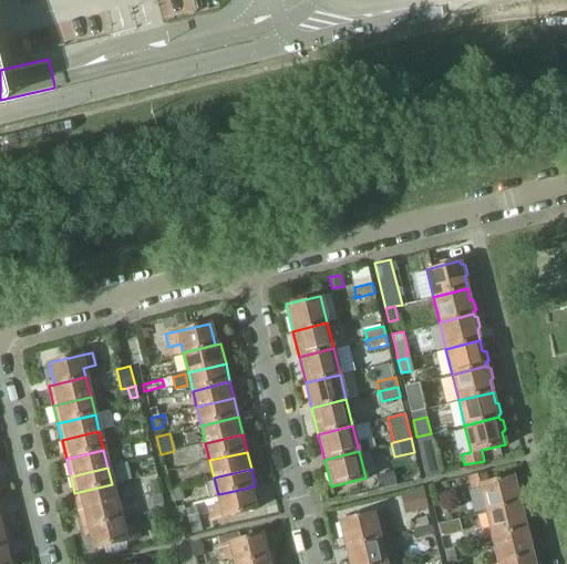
[(513,474),(487,481),(485,471),(467,475),(471,486),(478,484),(485,511),(519,502),(518,500),(522,498),(519,489),(516,488),(513,474)]
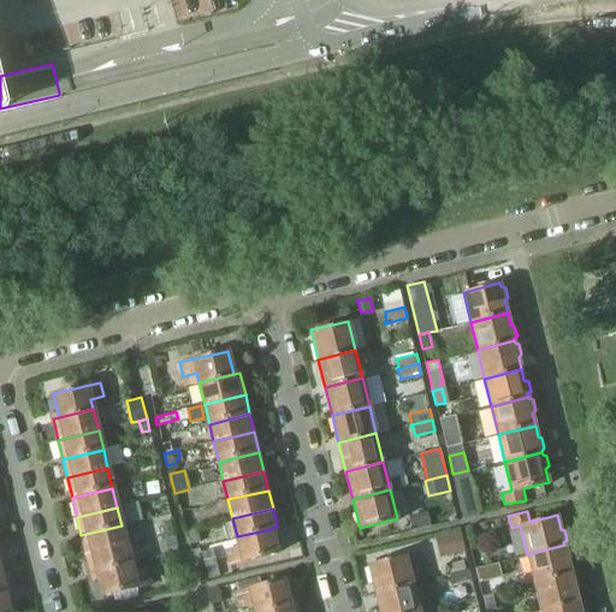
[(164,532),(173,530),(170,518),(160,521),(164,532)]
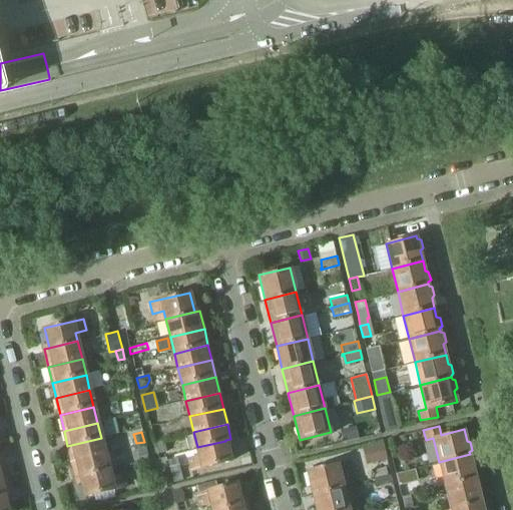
[(101,438),(67,446),(71,462),(105,454),(101,438)]
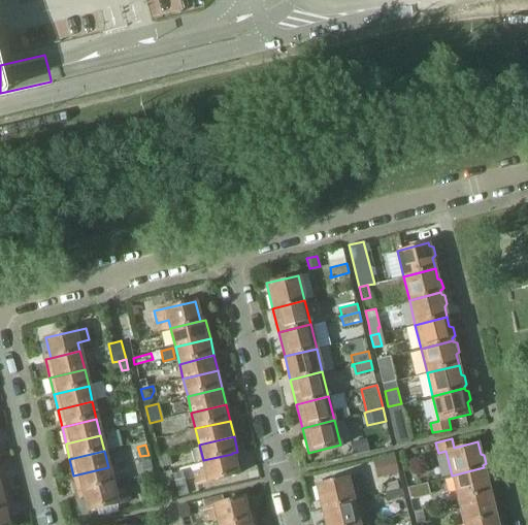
[(395,451),(373,457),(378,474),(400,469),(395,451)]
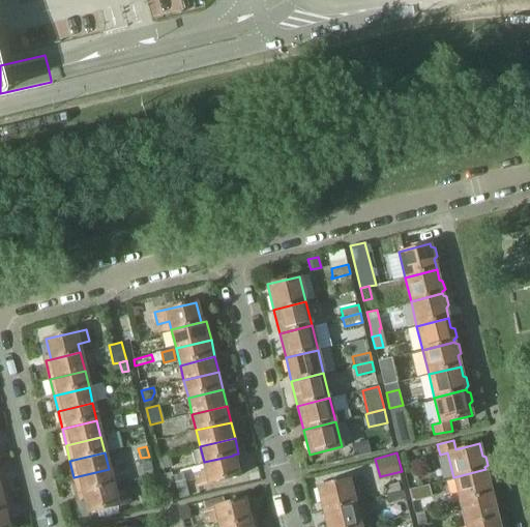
[(169,454),(159,457),(162,467),(172,465),(169,454)]
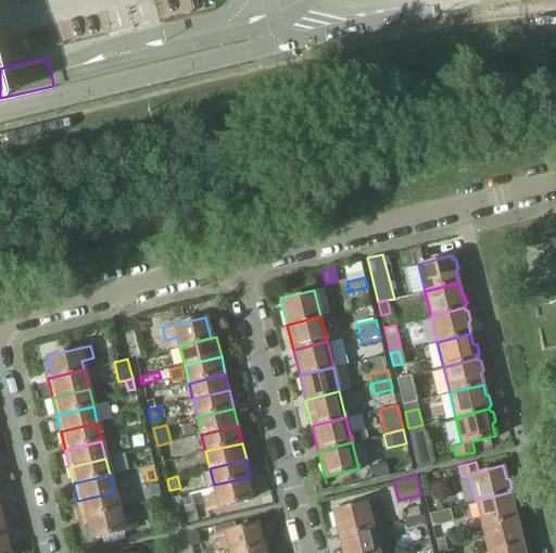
[(244,478),(214,485),(216,493),(204,497),(207,508),(250,499),(244,478)]
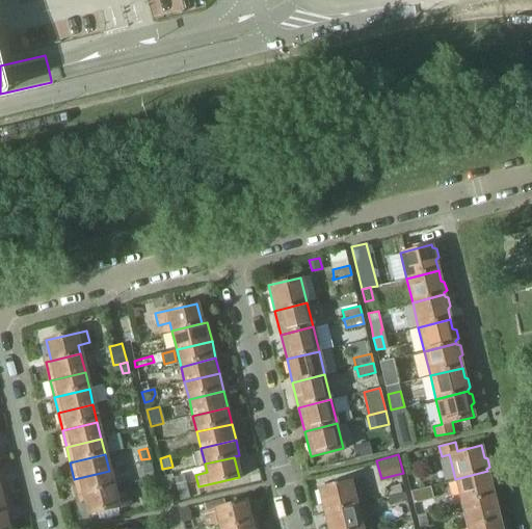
[(141,461),(141,463),(143,472),(152,470),(150,459),(141,461)]
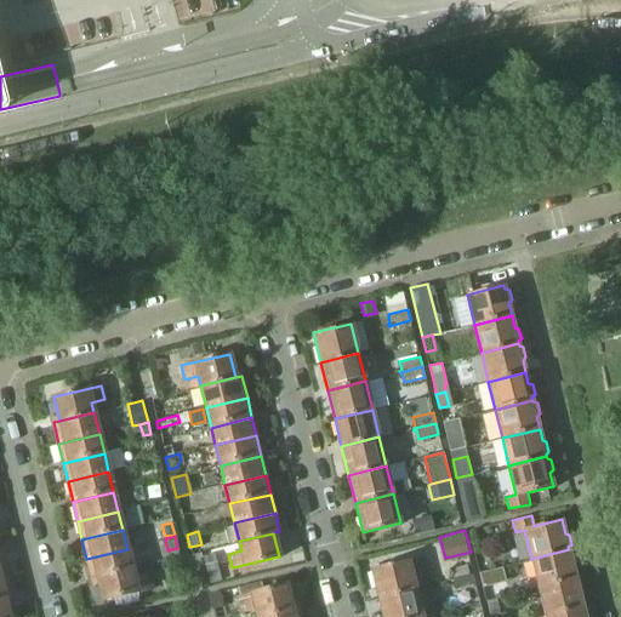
[(127,549),(86,559),(91,577),(97,575),(97,576),(132,567),(127,549)]
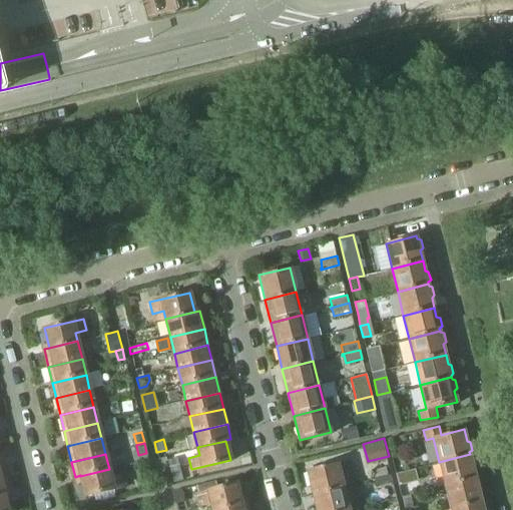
[(470,454),(439,462),(445,486),(476,478),(473,468),(476,465),(474,457),(470,456),(470,454)]
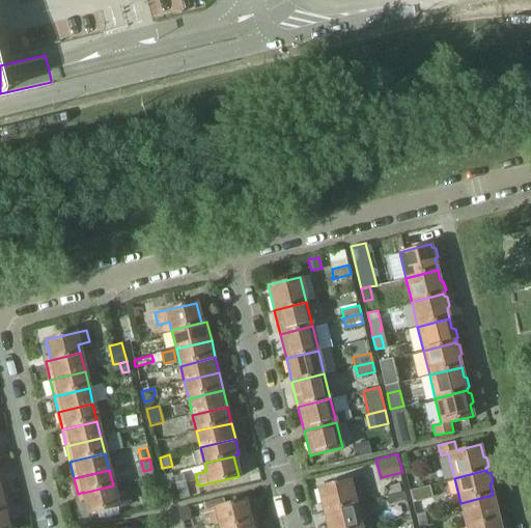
[(184,472),(174,475),(179,497),(189,495),(184,472)]
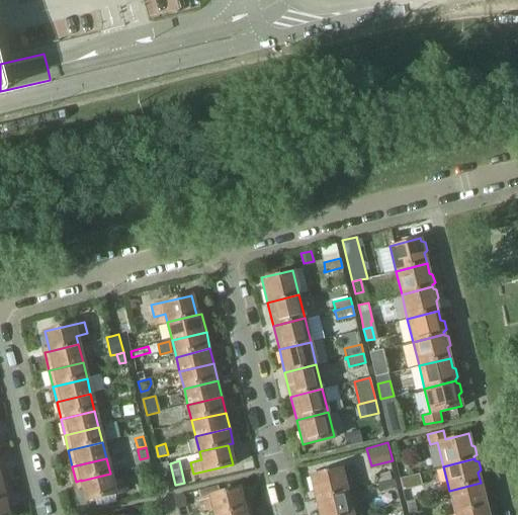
[(341,466),(310,474),(316,498),(347,490),(341,466)]
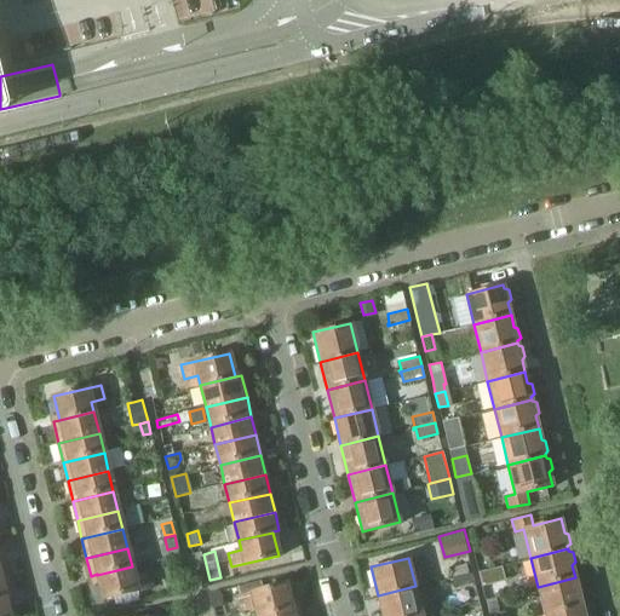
[(449,576),(449,577),(471,573),(469,562),(448,566),(451,575),(449,576)]
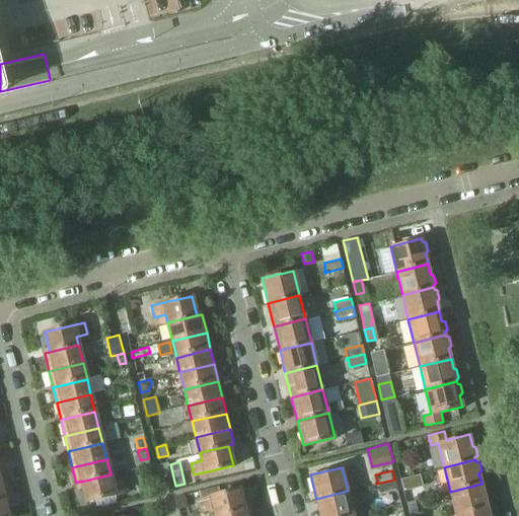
[(110,474),(81,482),(86,501),(94,499),(115,494),(126,492),(124,480),(113,483),(110,474)]
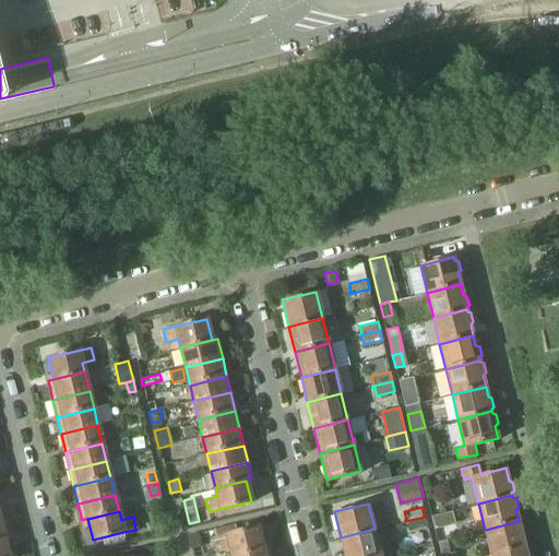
[(442,512),(431,516),(435,528),(444,525),(442,512)]
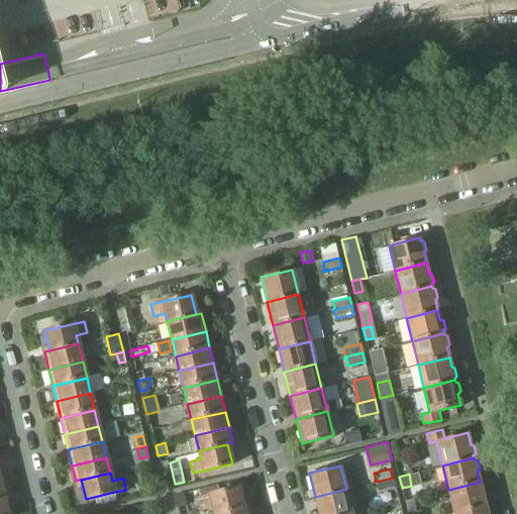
[(393,478),(375,482),(376,483),(377,483),(379,491),(396,486),(393,478)]
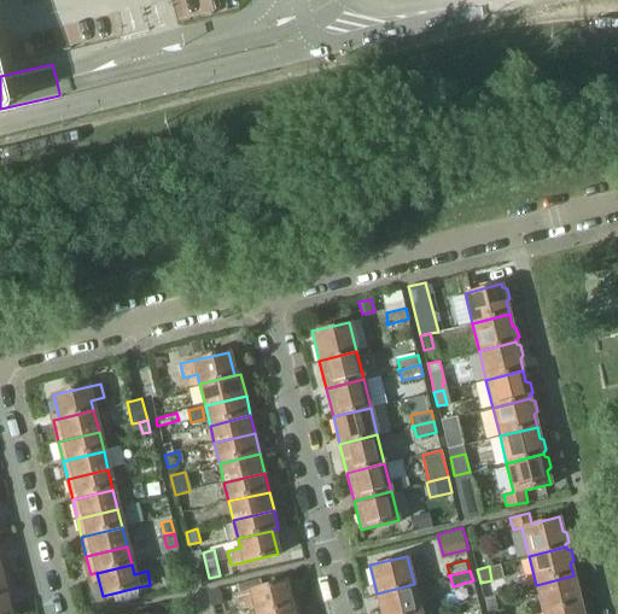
[(11,594),(6,576),(0,576),(0,596),(5,595),(11,594)]
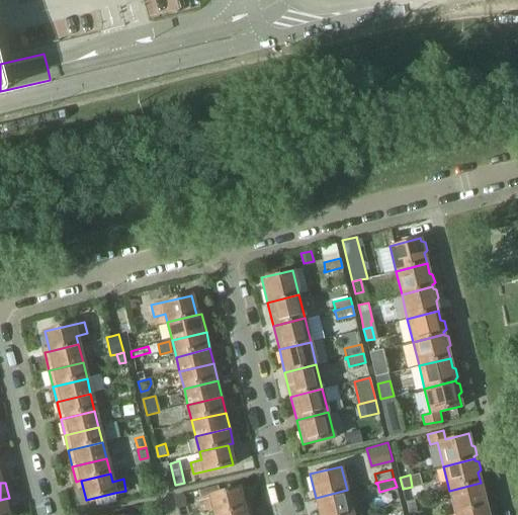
[(481,483),(449,491),(455,514),(486,506),(486,504),(489,501),(487,493),(483,492),(481,483)]
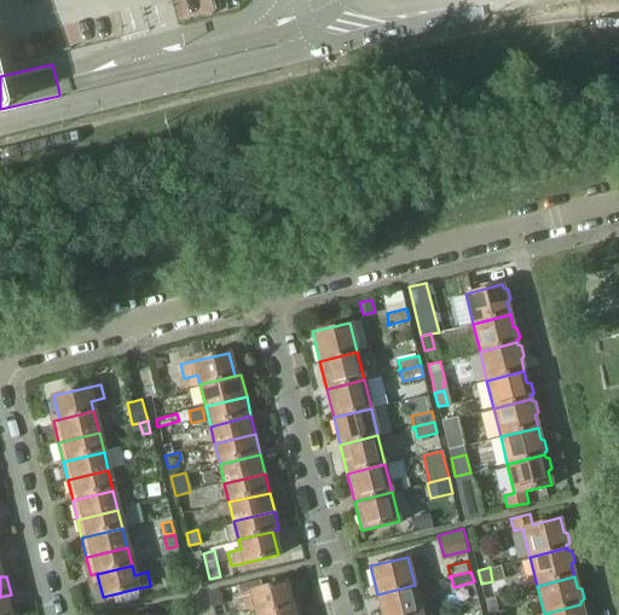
[(259,578),(237,584),(239,593),(262,589),(259,578)]
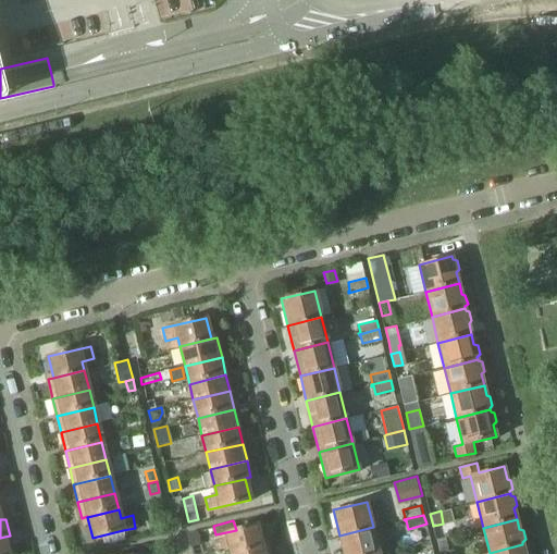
[(215,534),(213,536),(217,548),(229,545),(231,553),(261,546),(257,525),(236,530),(215,534)]
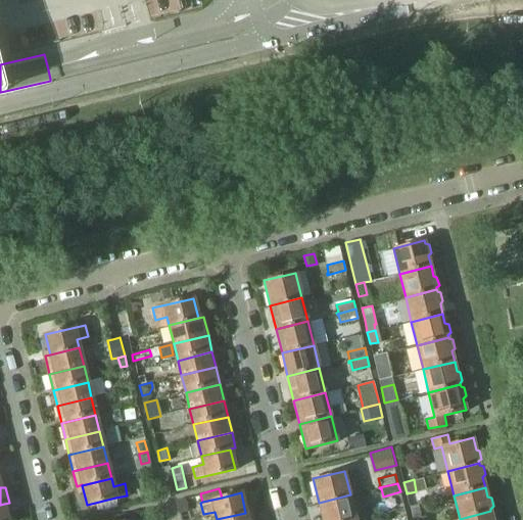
[(350,494),(319,503),(322,519),(350,519),(355,519),(350,494)]
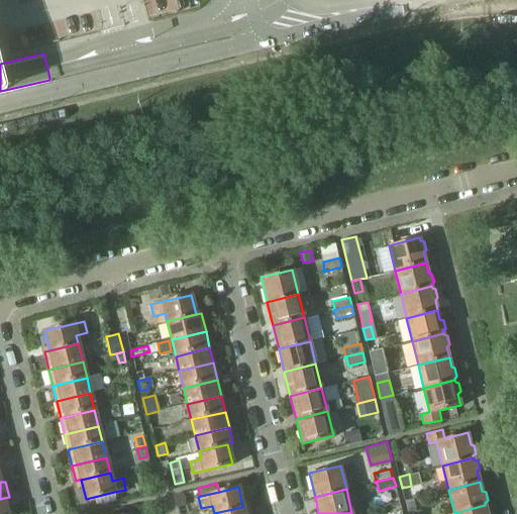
[(114,492),(94,497),(96,503),(115,498),(114,492)]
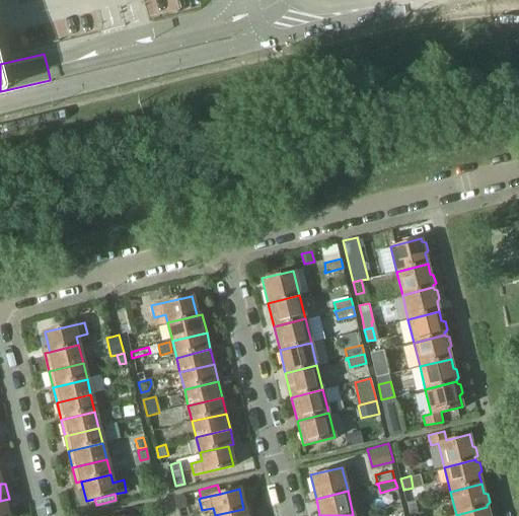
[(183,494),(175,496),(178,508),(187,506),(183,494)]
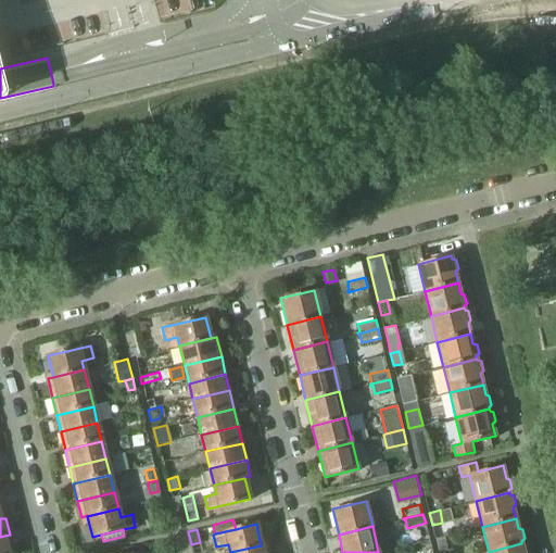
[(444,536),(436,538),(439,551),(447,549),(444,536)]
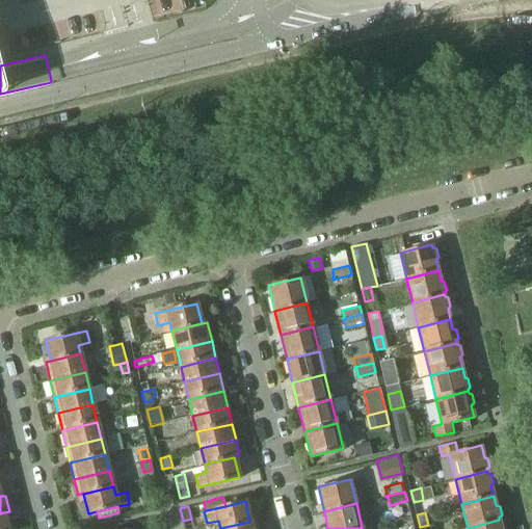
[(499,520),(468,528),(467,528),(505,528),(503,522),(500,521),(499,520)]
